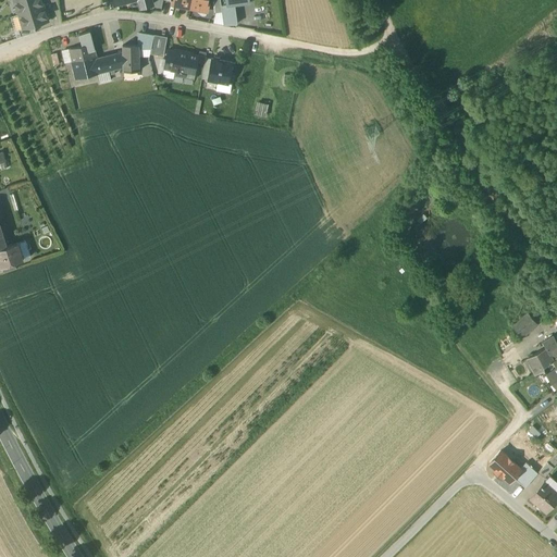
[(16,8),(19,14),(44,7),(41,0),(16,0),(19,7),(16,8)]
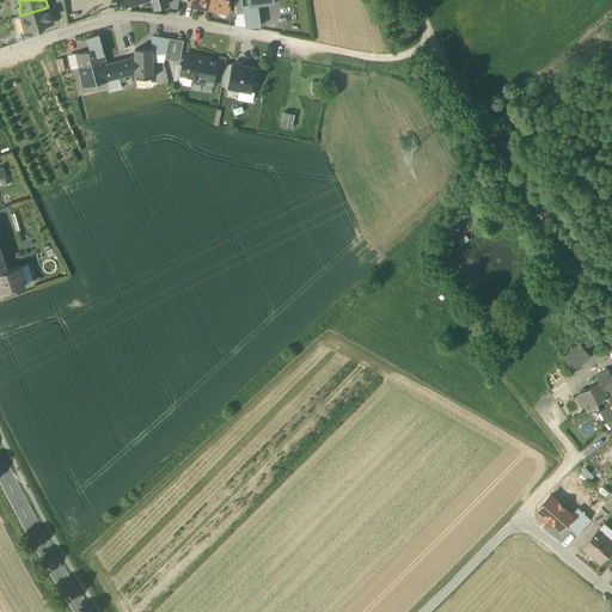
[(210,0),(209,7),(216,8),(216,11),(227,13),(230,0),(210,0)]
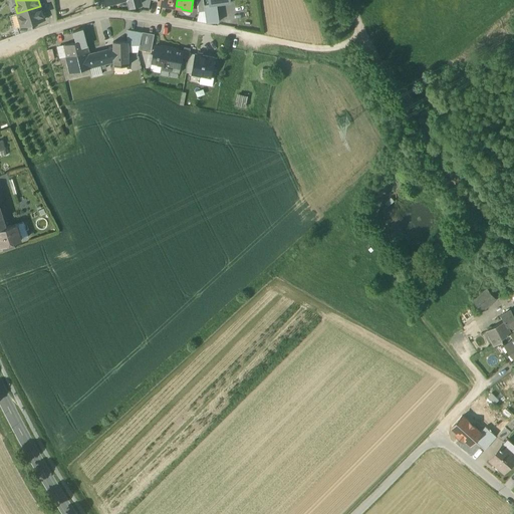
[(216,4),(210,5),(204,6),(205,11),(206,24),(218,22),(216,4)]
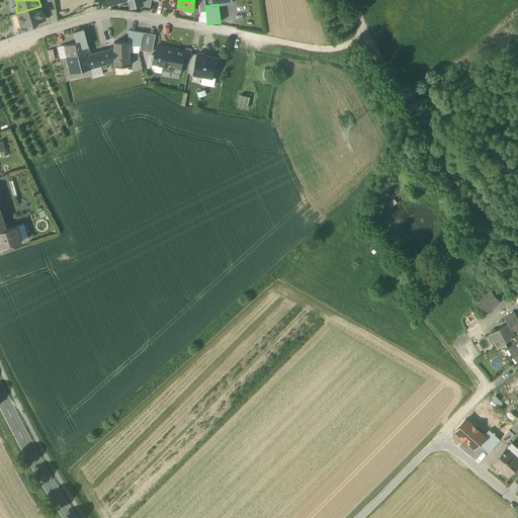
[(17,13),(19,20),(21,19),(23,26),(31,24),(45,20),(40,6),(17,13)]
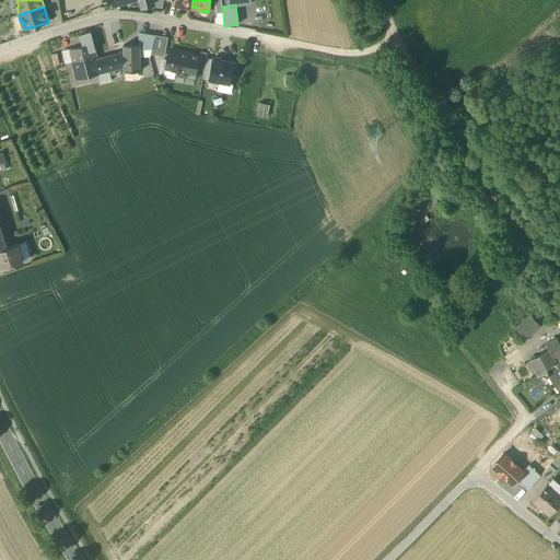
[(223,12),(217,13),(214,24),(224,26),(223,12)]
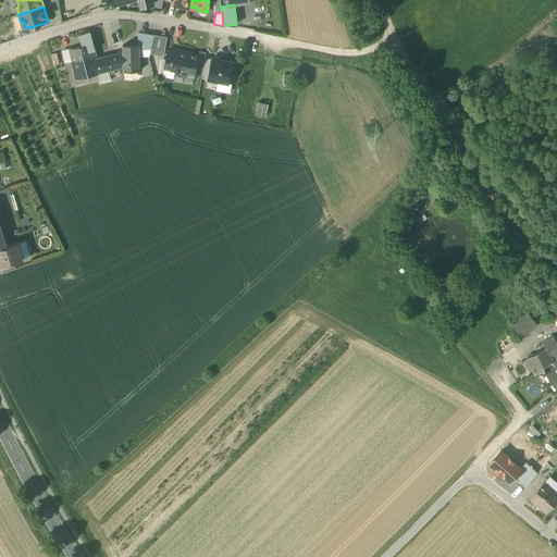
[(21,22),(19,14),(10,17),(16,38),(21,37),(19,31),(23,29),(21,22)]
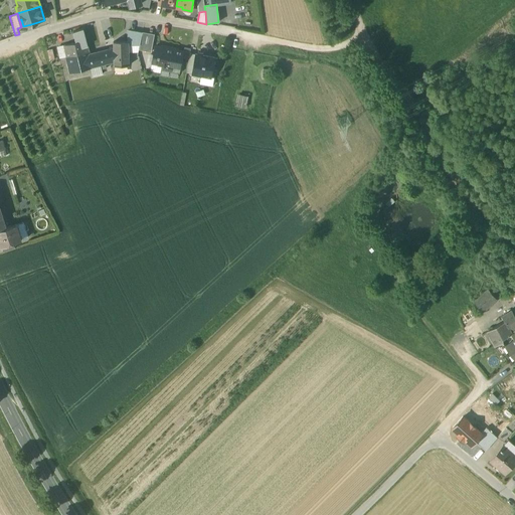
[(17,28),(19,34),(33,30),(31,24),(23,26),(21,27),(17,28)]
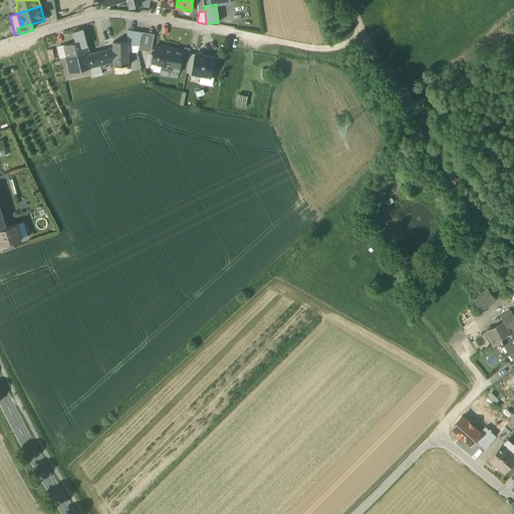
[(63,45),(66,57),(88,52),(82,29),(72,32),(76,43),(63,45)]
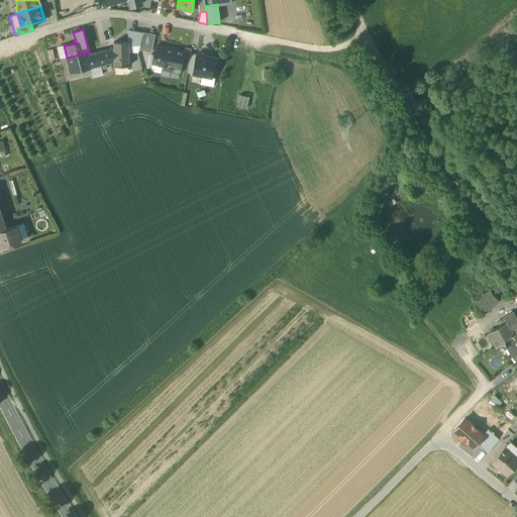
[(128,41),(128,45),(140,45),(142,33),(127,31),(128,41)]
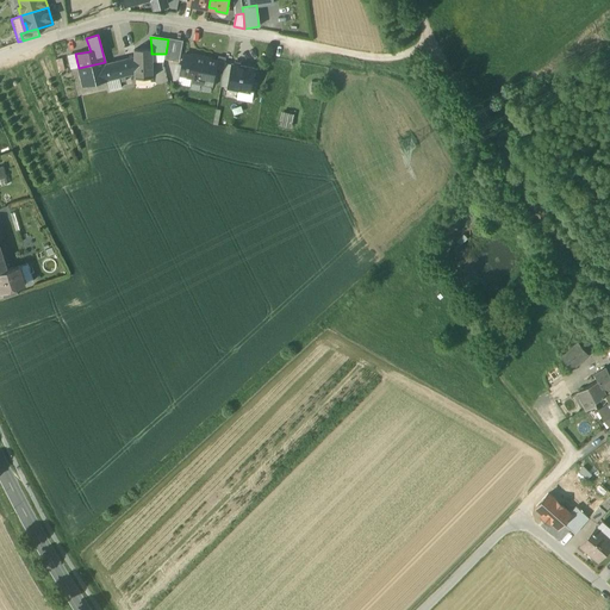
[(168,38),(168,39),(166,54),(165,58),(179,62),(182,41),(168,38)]
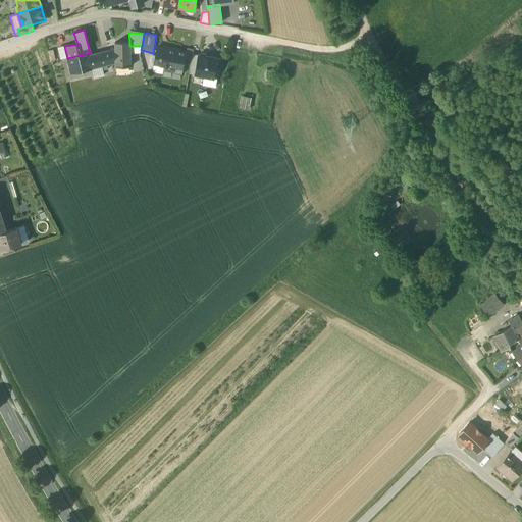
[(115,49),(109,50),(112,63),(115,62),(115,67),(131,67),(129,53),(129,46),(129,42),(115,43),(115,49)]
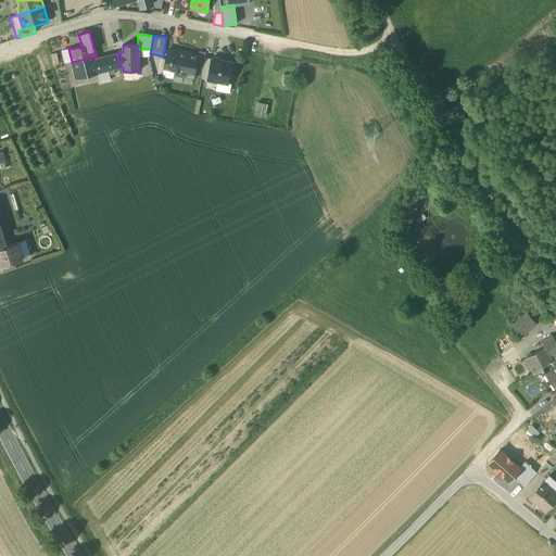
[(72,62),(68,49),(62,51),(64,63),(72,62)]
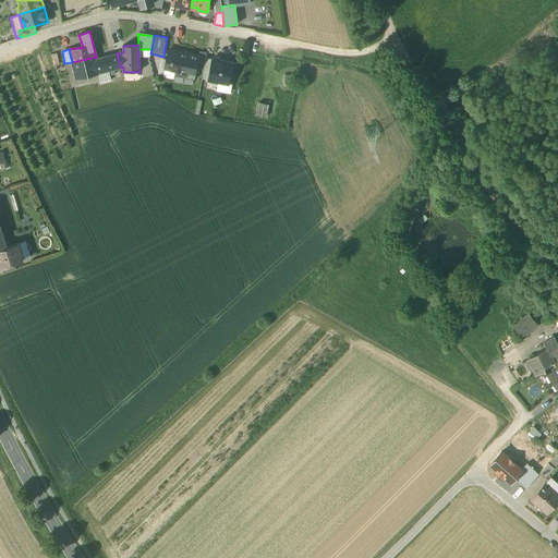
[(174,76),(194,80),(197,63),(198,56),(167,50),(166,60),(165,69),(176,70),(174,76)]
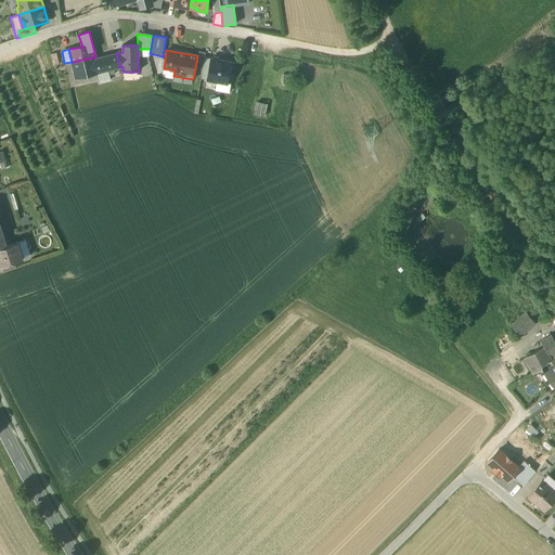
[(108,71),(119,67),(116,53),(97,59),(95,56),(72,62),(75,78),(98,73),(108,71)]
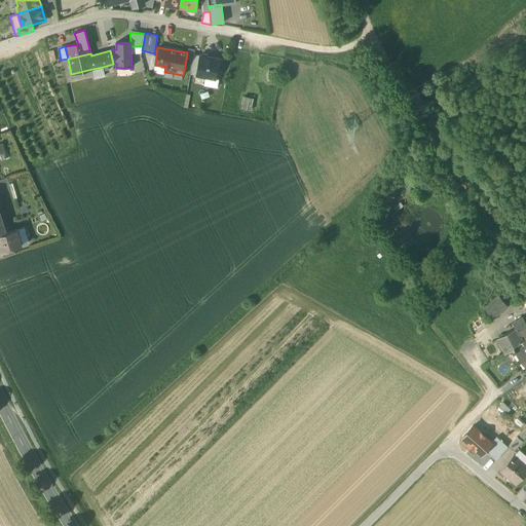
[(190,74),(195,75),(199,55),(193,54),(192,62),(190,74)]
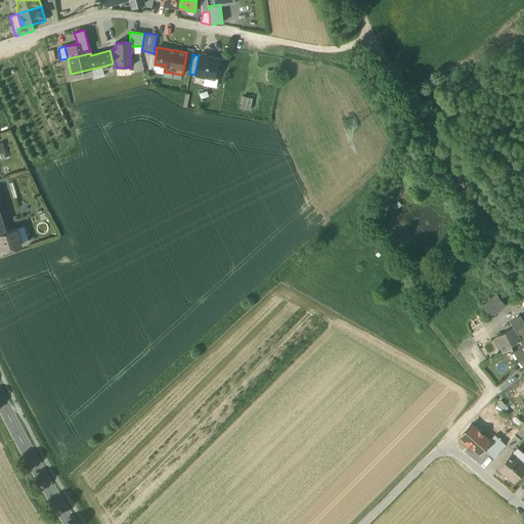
[(194,75),(205,77),(215,78),(219,58),(199,55),(194,75)]
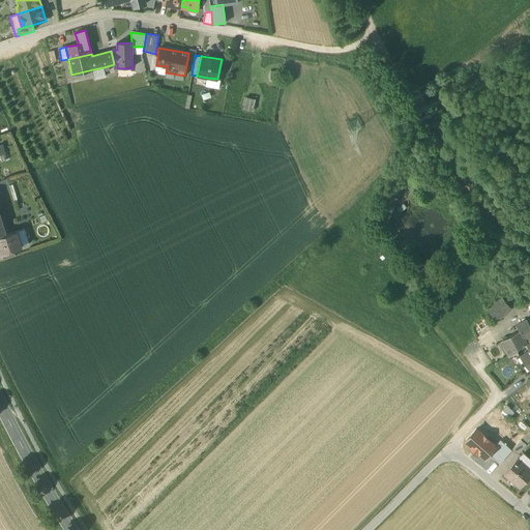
[(167,66),(156,65),(154,74),(165,76),(166,72),(167,66)]
